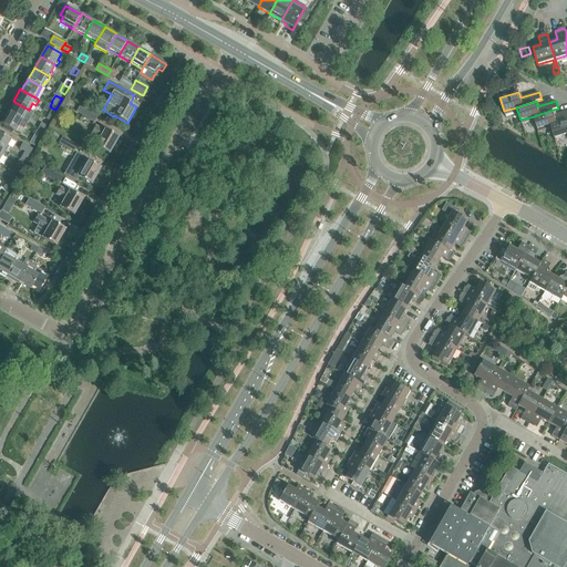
[(9,112),(24,122),(27,116),(24,115),(29,110),(14,102),(9,112)]
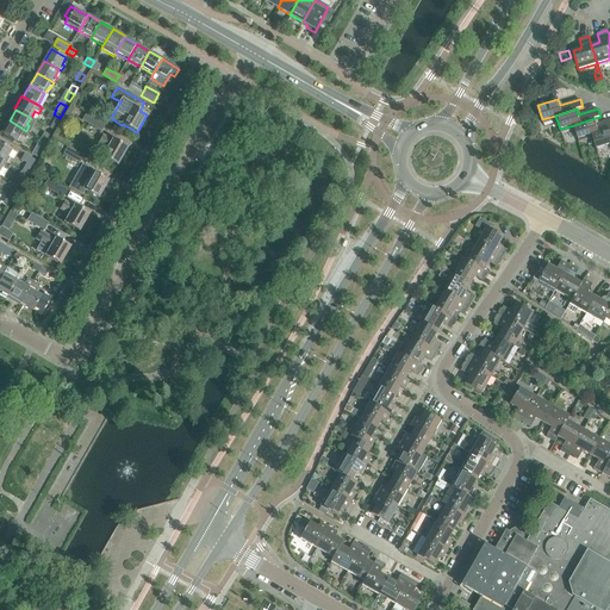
[(82,120),(101,132),(106,124),(87,113),(82,120)]
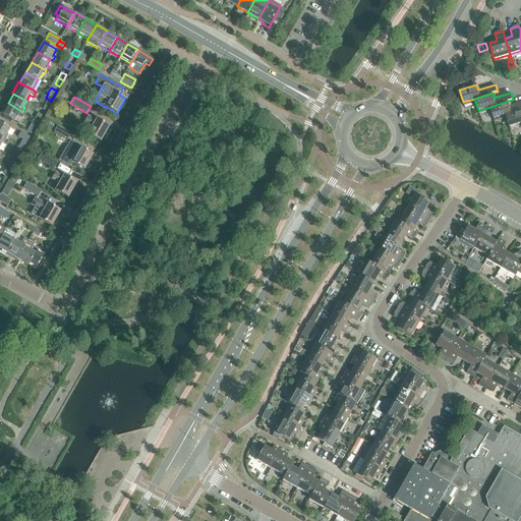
[(51,101),(46,98),(43,104),(48,107),(51,101)]
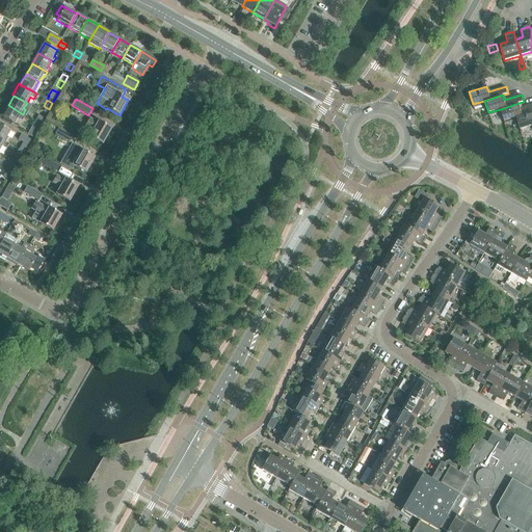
[(519,103),(501,109),(504,121),(517,117),(531,112),(531,104),(520,108),(519,103)]
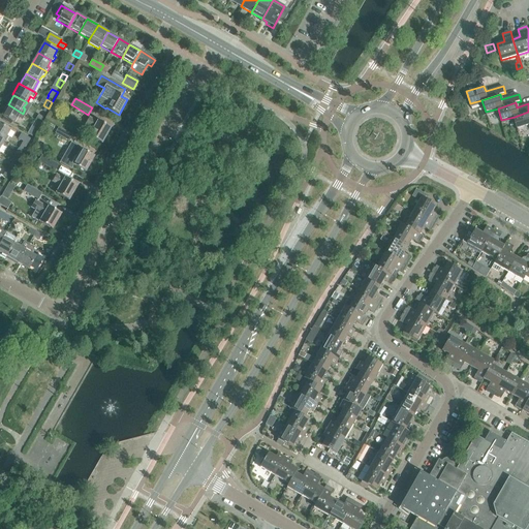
[(20,118),(23,114),(8,104),(2,116),(1,118),(10,124),(12,121),(14,123),(18,117),(20,118)]
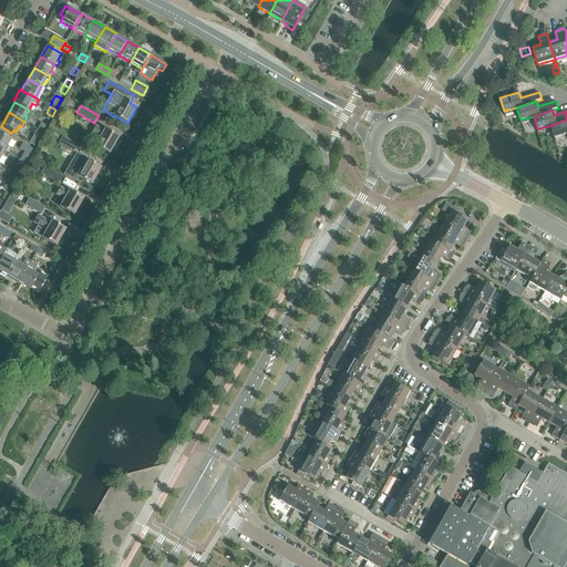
[(566,120),(552,125),(555,136),(566,132),(566,120)]
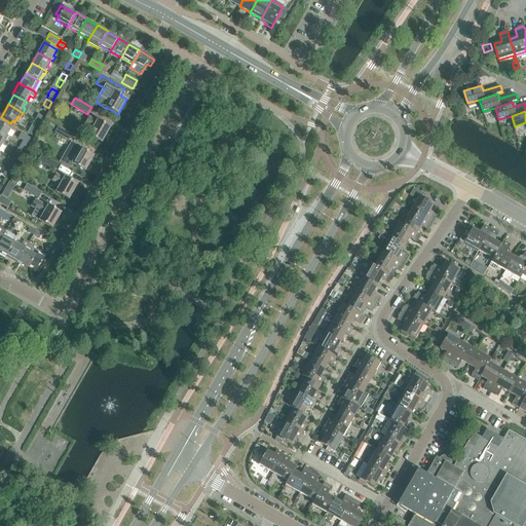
[(81,130),(102,143),(110,127),(98,120),(97,122),(88,117),(81,130)]
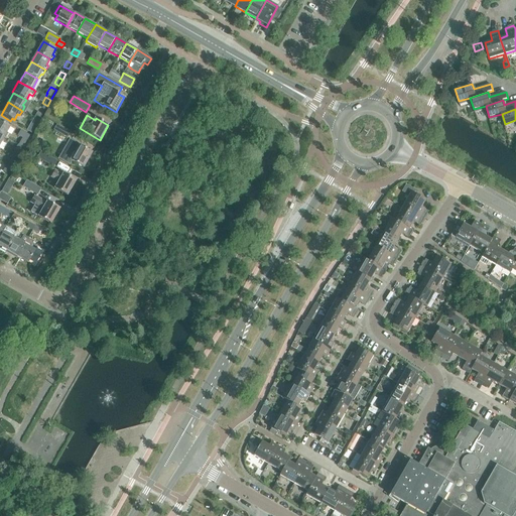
[(38,120),(34,118),(30,123),(31,124),(27,131),(31,133),(38,120)]
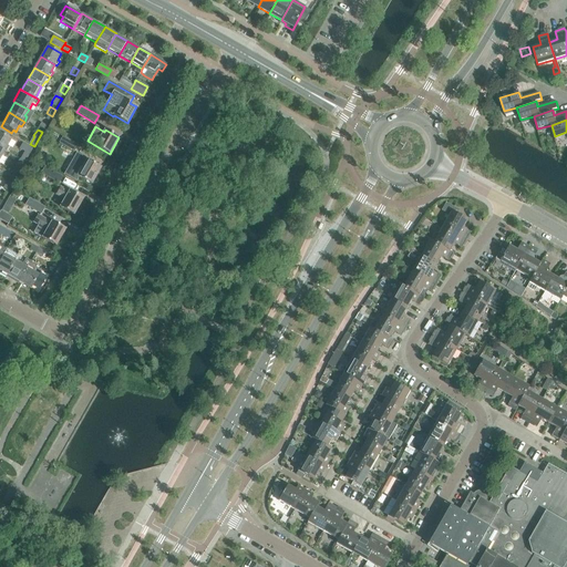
[(0,147),(4,151),(7,152),(10,147),(8,145),(11,140),(0,133),(0,147)]
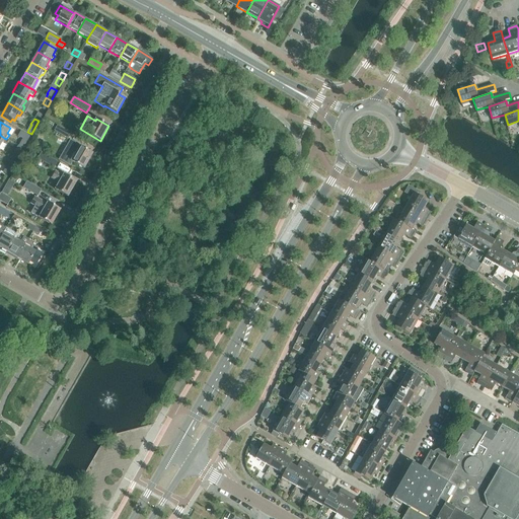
[(54,131),(68,139),(71,133),(57,125),(54,131)]
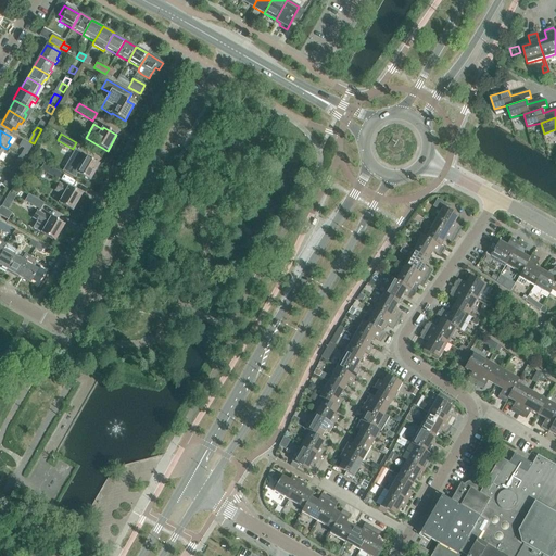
[(24,149),(20,156),(24,160),(33,146),(22,140),(19,146),(24,149)]
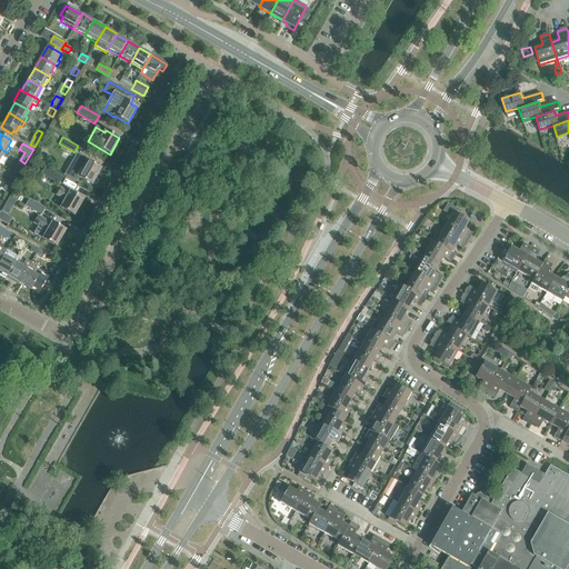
[(0,158),(1,157),(6,159),(9,155),(7,152),(5,151),(0,148),(0,158)]
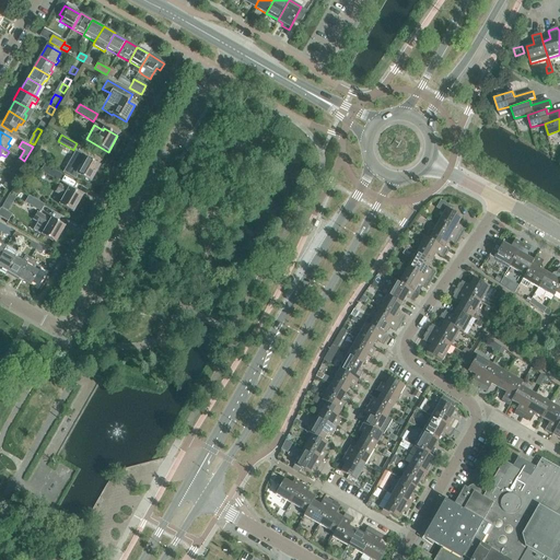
[(76,152),(65,172),(76,178),(78,175),(90,183),(100,166),(76,152)]
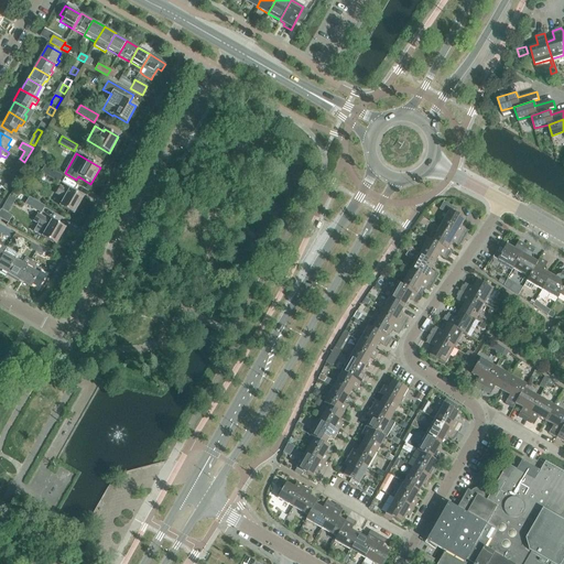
[(20,159),(15,165),(21,169),(24,162),(20,159)]
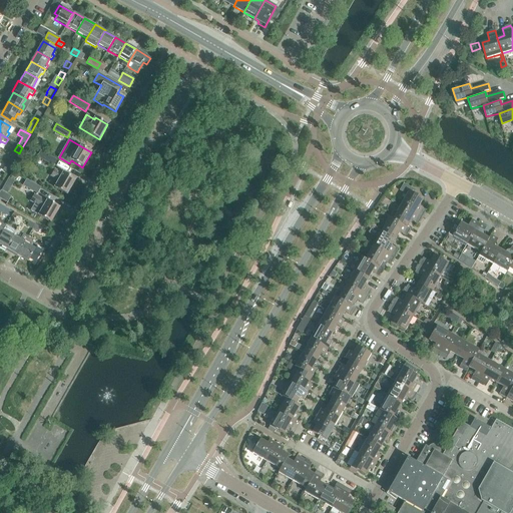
[(37,157),(53,166),(57,160),(40,150),(37,156),(37,157)]
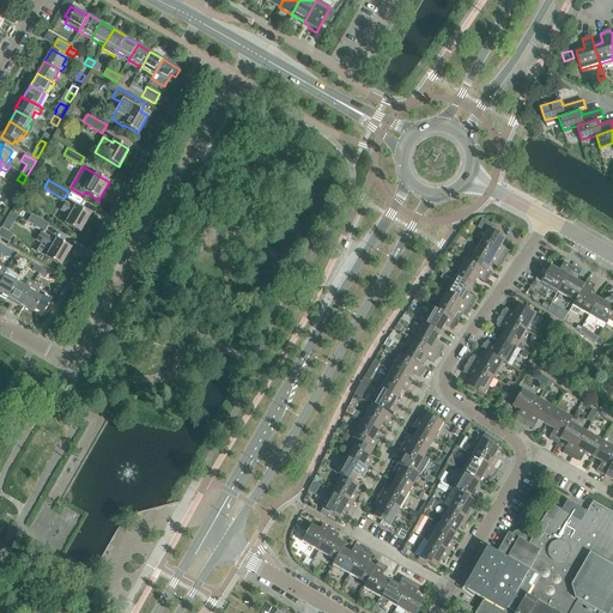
[(7,198),(13,200),(17,193),(11,190),(7,198)]
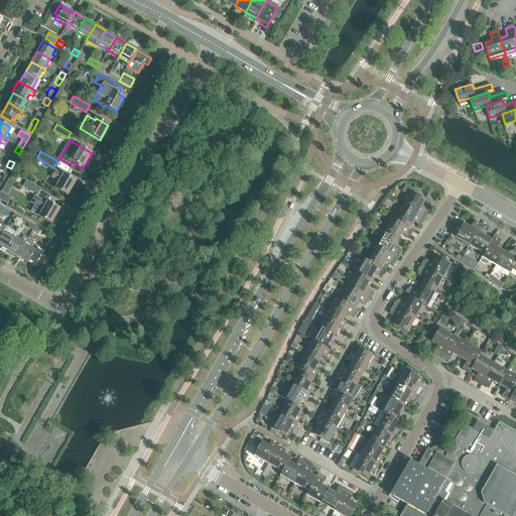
[(58,182),(55,188),(67,196),(76,180),(63,173),(62,175),(54,170),(50,177),(58,182)]
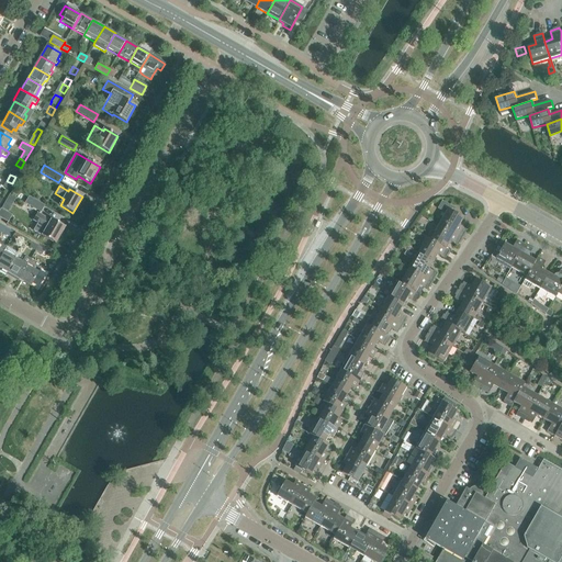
[(24,203),(41,213),(45,205),(29,197),(24,203)]
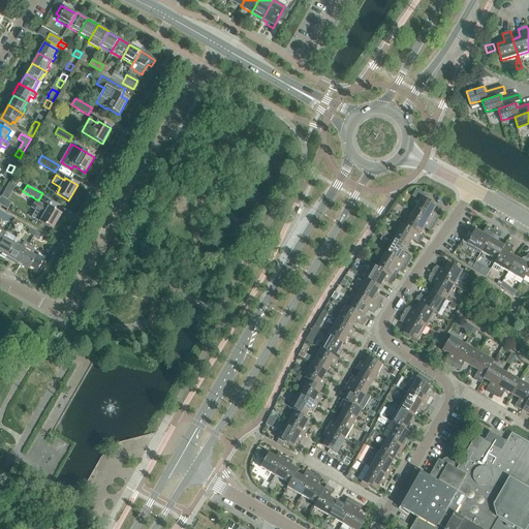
[(429,196),(424,193),(425,191),(422,189),(421,191),(415,188),(411,196),(415,198),(417,194),(421,196),(427,199),(429,196)]
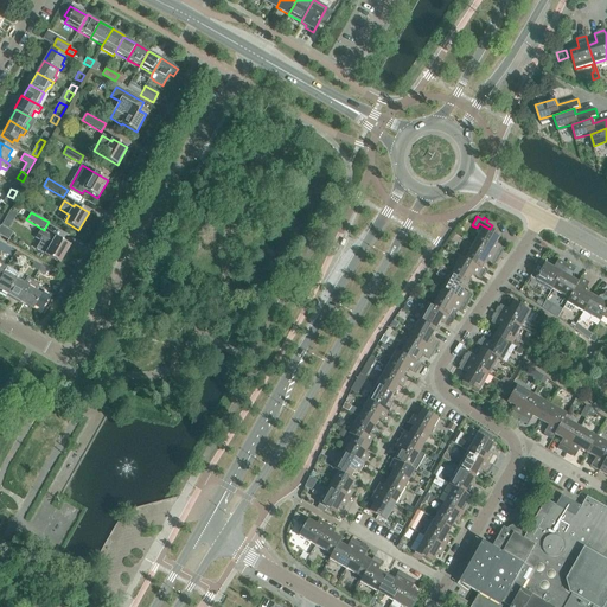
[(8,229),(12,222),(5,218),(1,224),(8,229)]
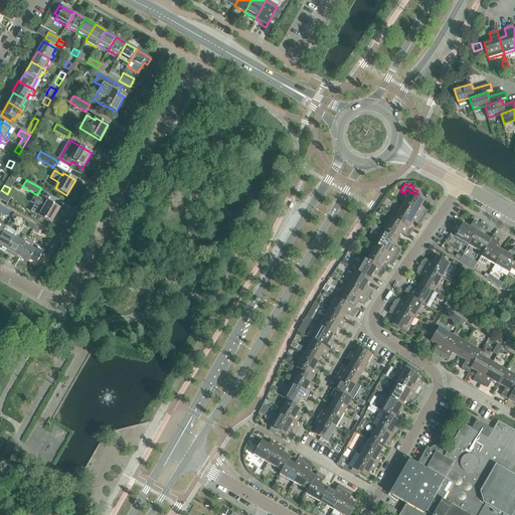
[(11,197),(1,191),(0,192),(0,199),(7,204),(11,197)]
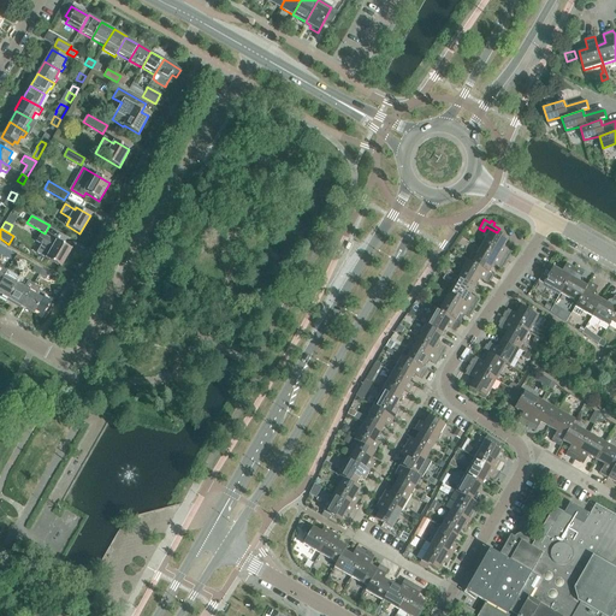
[(480,246),(507,260),(511,252),(503,247),(508,238),(490,229),(480,246)]
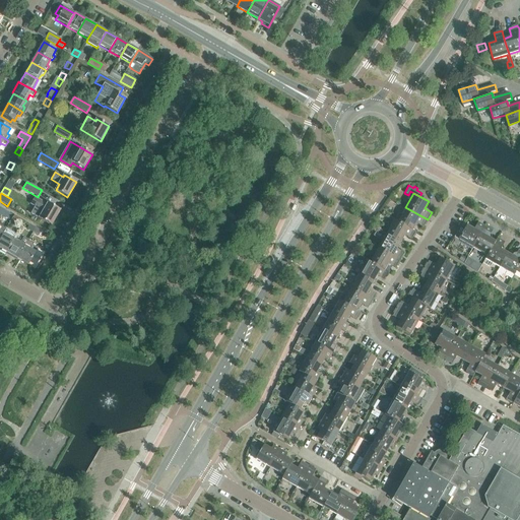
[(35,197),(30,203),(35,206),(31,212),(40,217),(51,224),(60,210),(48,202),(47,204),(39,199),(35,197)]
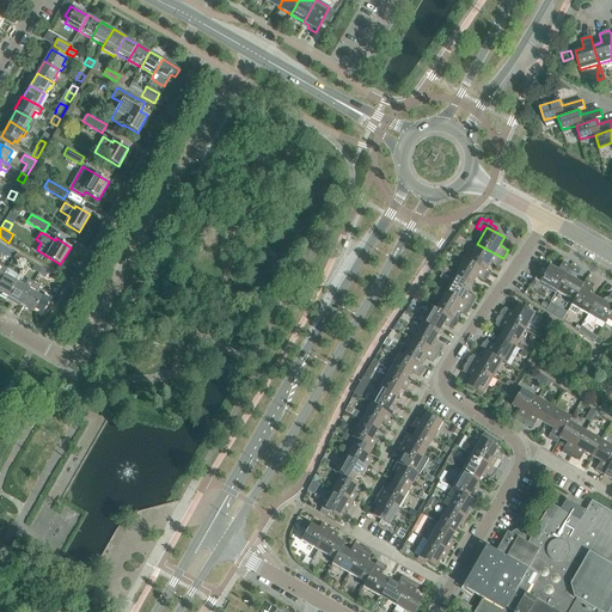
[(499,267),(503,258),(477,244),(472,252),(470,251),(469,251),(467,252),(464,258),(485,270),(490,262),(499,267)]
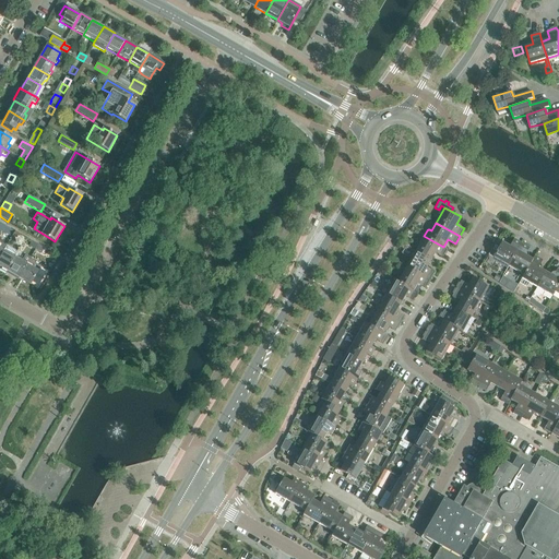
[(21,235),(14,232),(12,237),(11,238),(18,241),(21,235)]
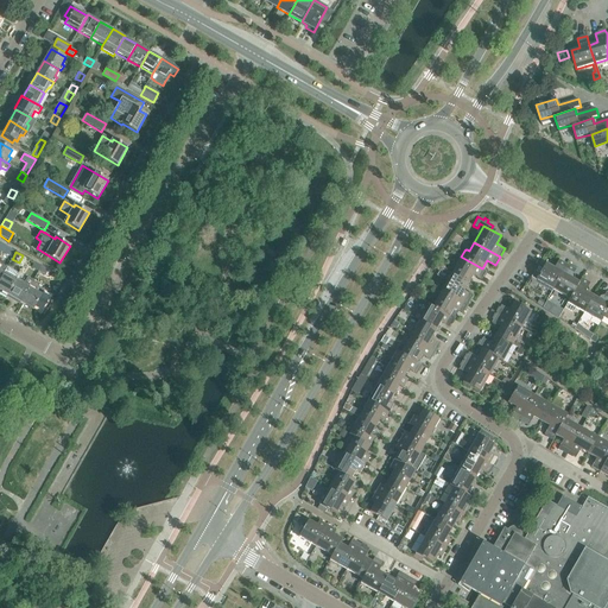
[(487,271),(482,268),(461,257),(451,273),(469,284),(474,276),(481,280),(487,271)]
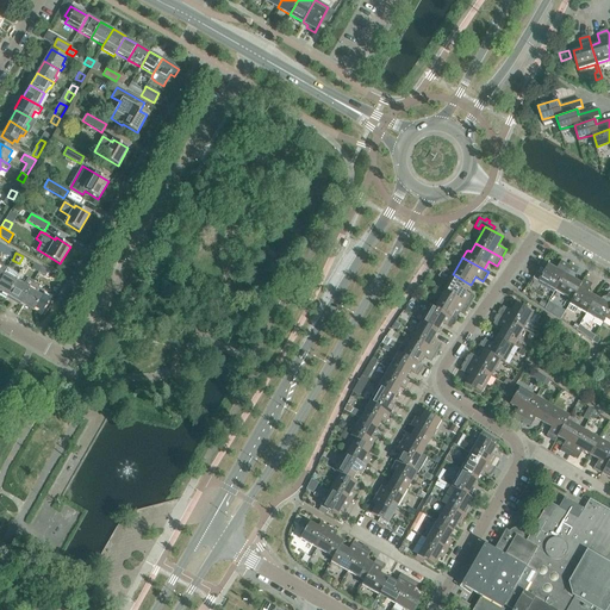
[(533,278),(554,291),(568,266),(560,261),(555,268),(543,261),(537,272),(536,272),(533,278)]
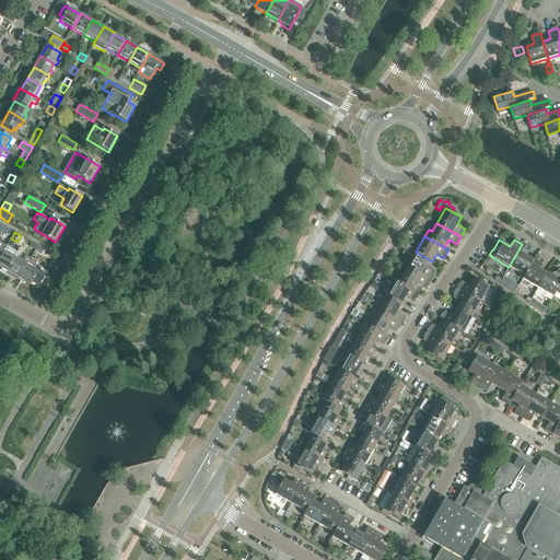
[(509,267),(523,275),(533,259),(526,256),(529,248),(522,244),(509,267)]
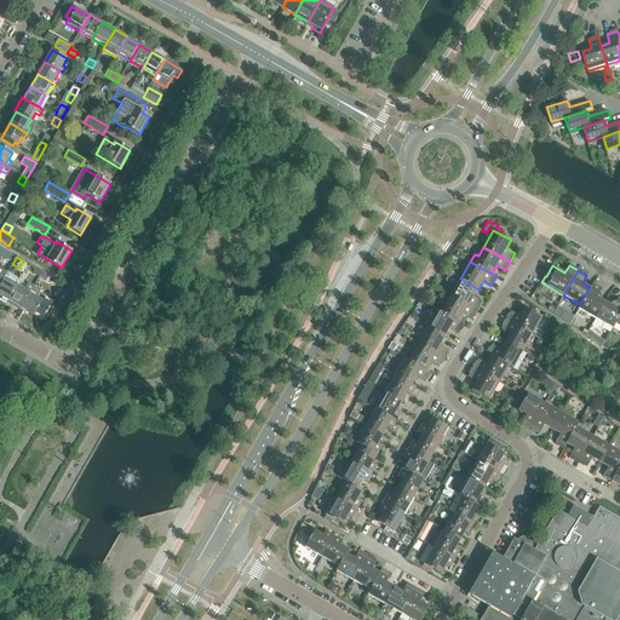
[(50,275),(41,271),(39,277),(46,281),(50,275)]
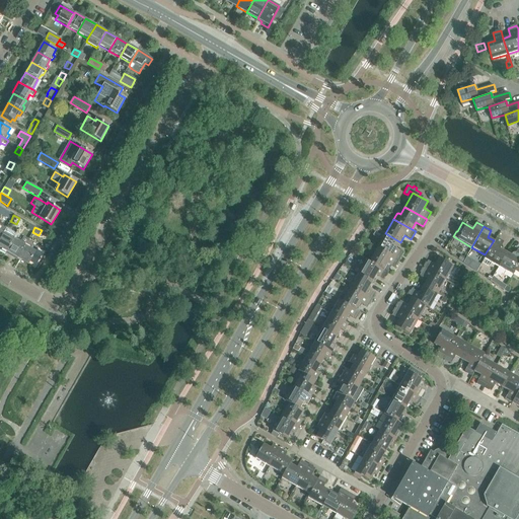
[(0,249),(6,252),(14,239),(16,234),(6,228),(3,233),(0,238),(0,249)]
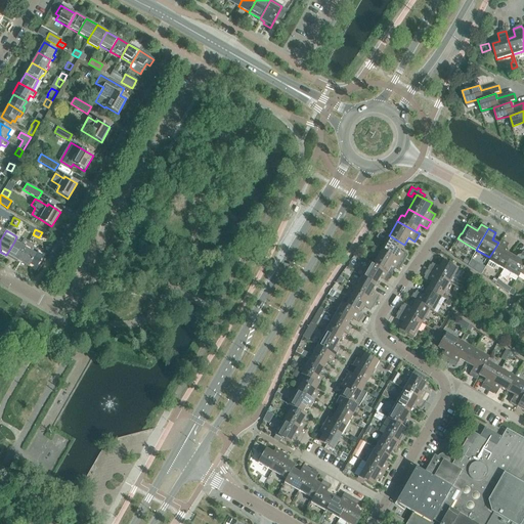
[(381,250),(403,262),(407,255),(400,251),(404,245),(389,235),(381,250)]
